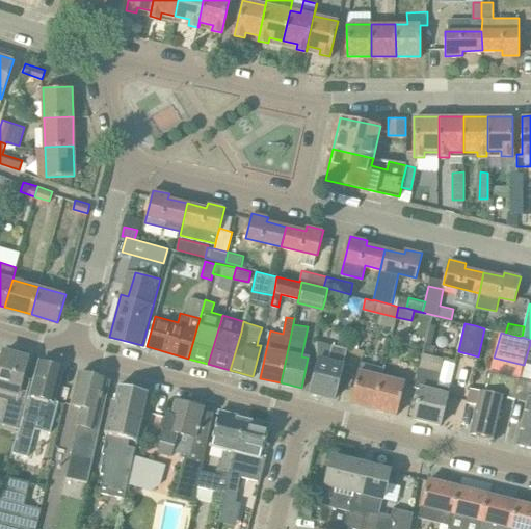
[(426,343),(423,351),(433,353),(435,345),(426,343)]
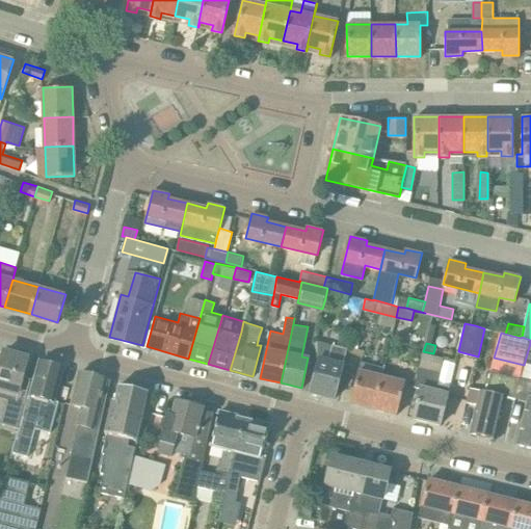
[(524,365),(521,378),(520,378),(516,397),(528,400),(516,443),(530,447),(530,343),(524,365)]
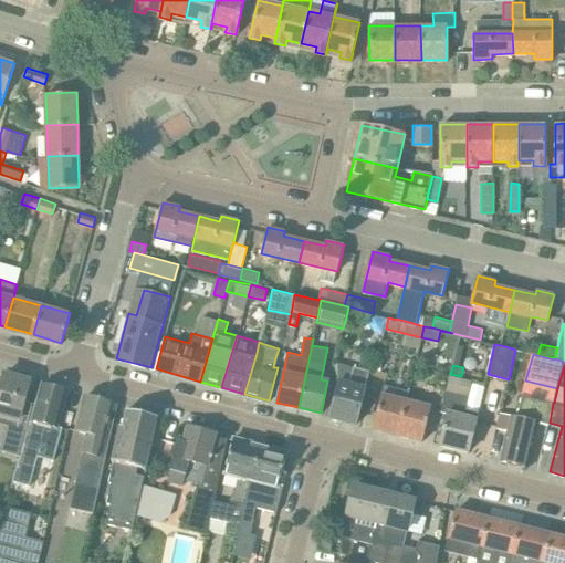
[(354,366),(349,383),(339,379),(339,381),(330,416),(356,423),(365,387),(369,371),(354,366)]
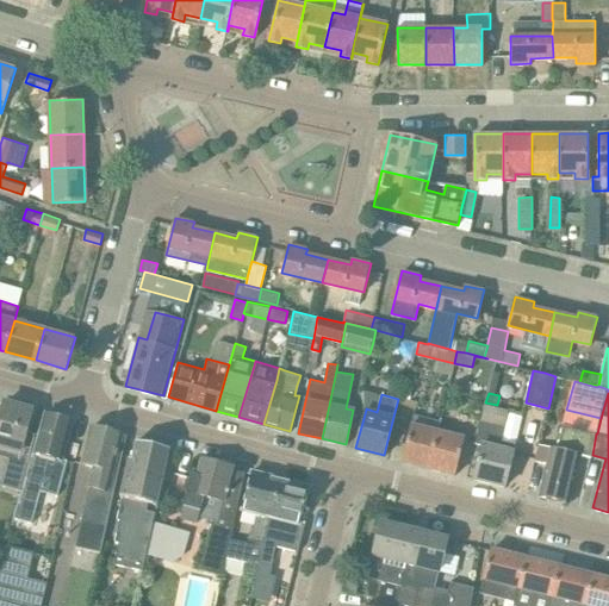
[(28,462),(33,438),(32,438),(32,441),(24,438),(32,408),(5,401),(0,417),(0,443),(11,447),(8,456),(1,481),(20,487),(28,462)]
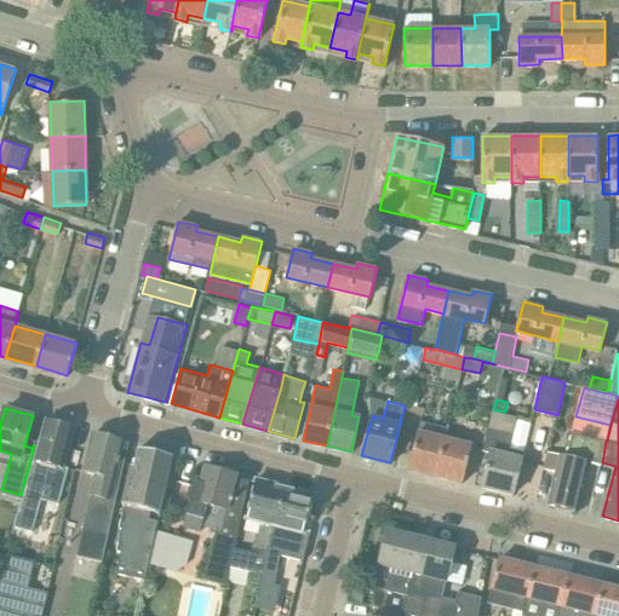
[(73,426),(47,419),(36,458),(33,456),(27,479),(18,511),(34,516),(44,481),(50,461),(63,465),(73,426)]
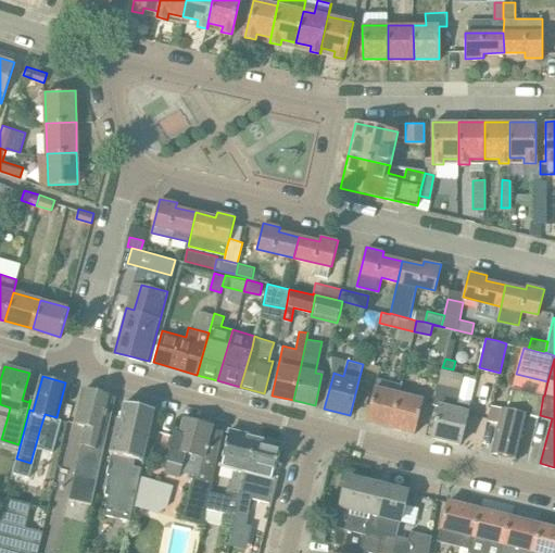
[(366,419),(390,426),(398,393),(401,382),(377,376),(366,419)]
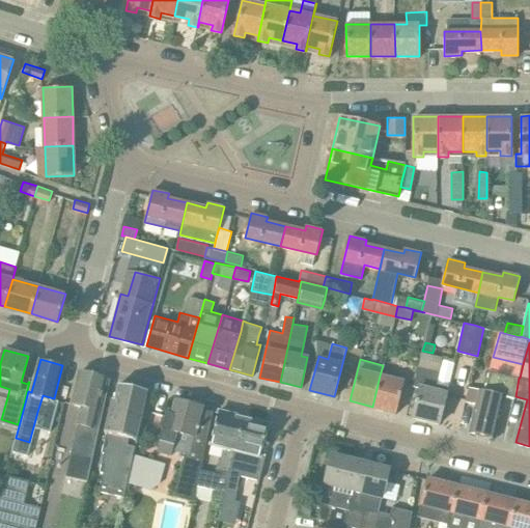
[(439,371),(419,366),(414,385),(420,387),(413,416),(439,423),(447,392),(435,389),(439,371)]
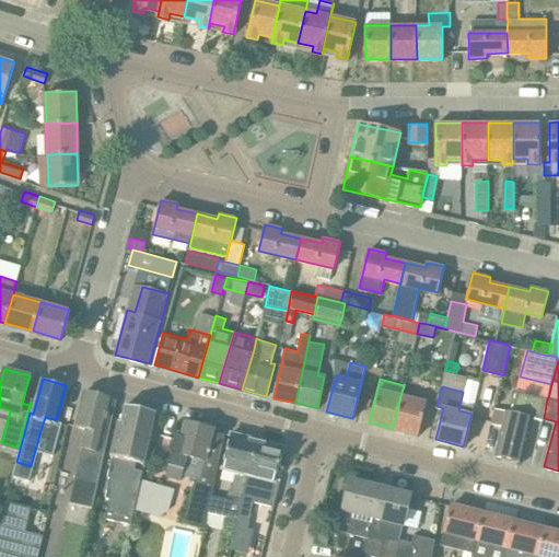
[(113,398),(84,391),(76,425),(86,427),(70,501),(92,507),(112,416),(108,415),(113,398)]
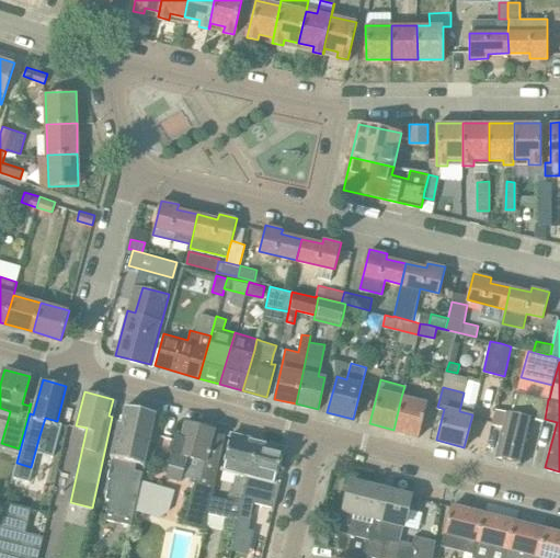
[(523,462),(535,416),(545,419),(548,399),(517,391),(513,410),(511,410),(509,409),(496,455),(523,462)]
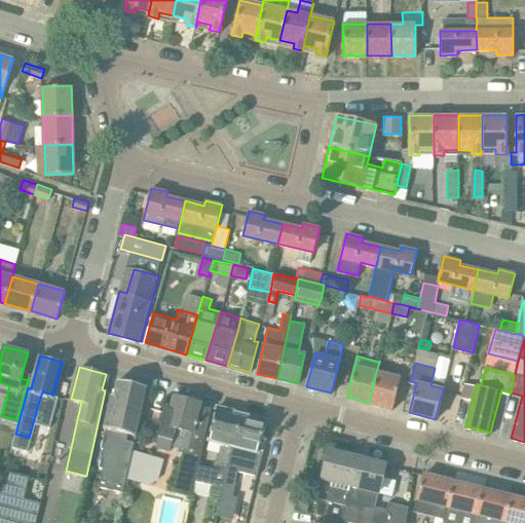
[(369,403),(392,408),(401,378),(376,372),(369,403)]
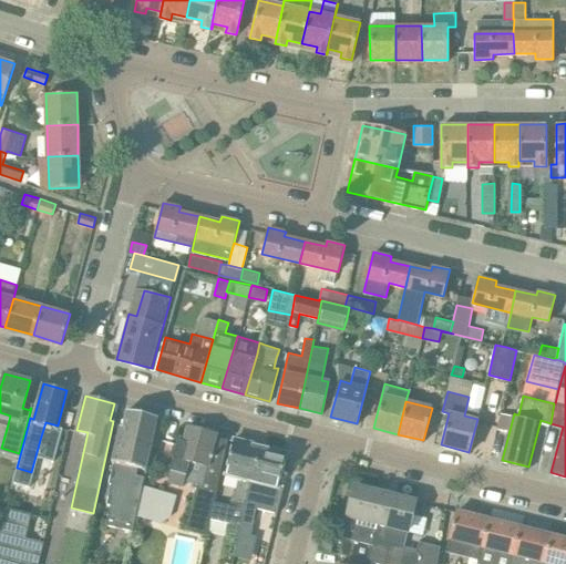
[(155,416),(126,409),(123,426),(120,424),(112,461),(114,461),(110,482),(112,483),(107,503),(111,504),(106,524),(133,530),(136,514),(143,483),(145,475),(136,473),(139,467),(146,469),(158,417),(154,417),(155,416)]
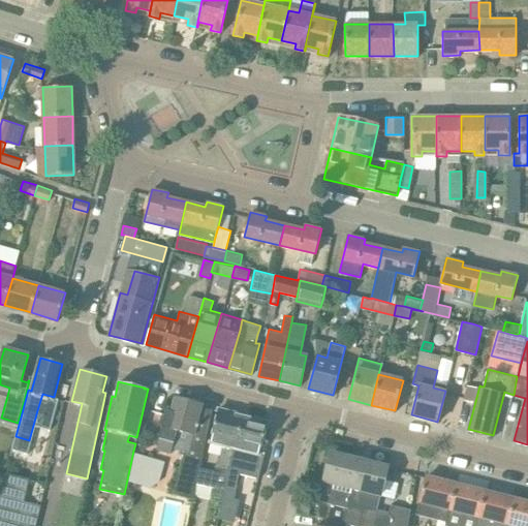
[(203,403),(175,396),(171,412),(166,411),(162,427),(163,427),(158,447),(172,451),(173,447),(185,451),(174,493),(193,498),(213,409),(202,406),(203,403)]
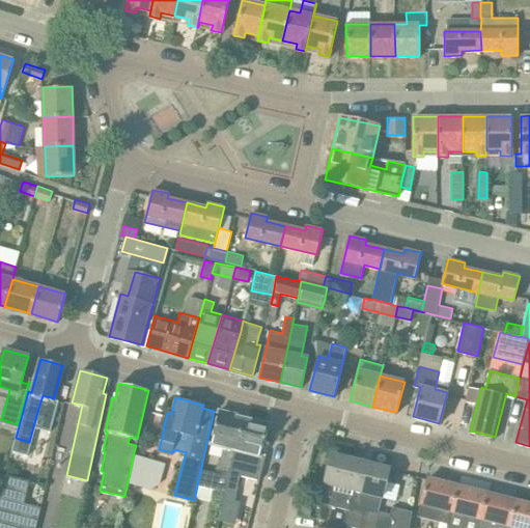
[(219,410),(211,445),(223,448),(215,487),(226,489),(227,490),(244,416),(219,410)]
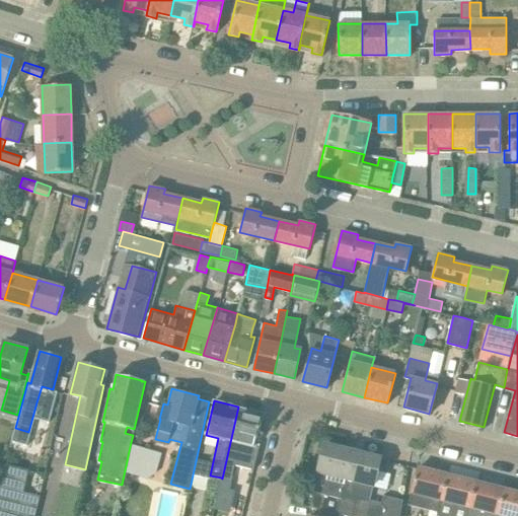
[(221,477),(221,478),(231,482),(235,463),(254,468),(260,445),(255,444),(264,413),(257,411),(238,407),(222,478),(221,477)]
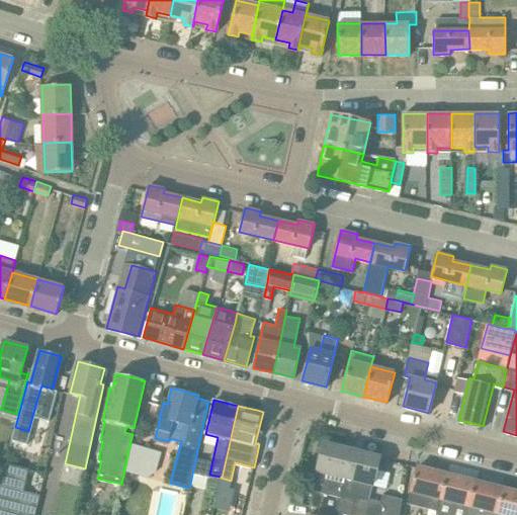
[(131,441),(124,469),(148,476),(157,470),(162,450),(131,441)]
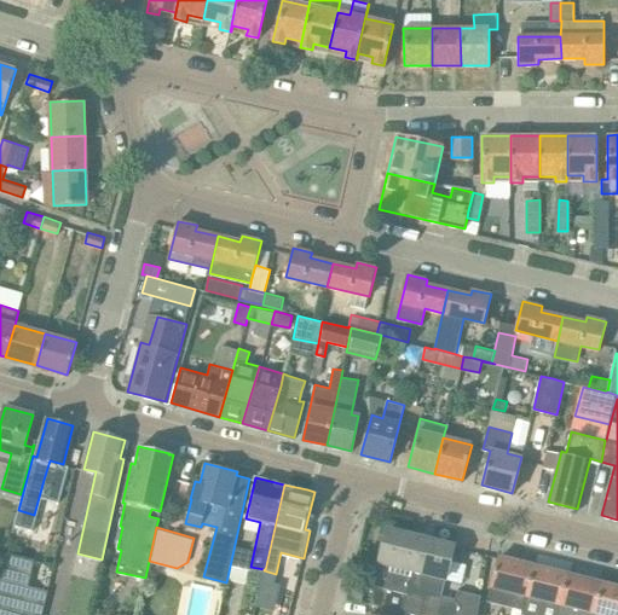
[(420,537),(388,529),(380,562),(388,572),(385,587),(406,592),(411,569),(420,537)]
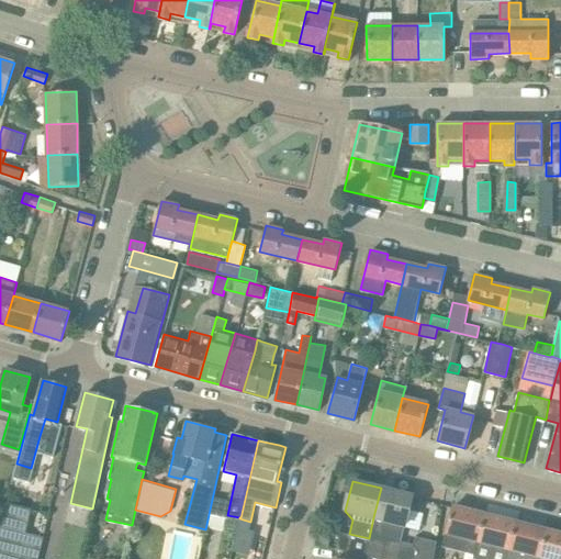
[(381,488),(373,517),(369,538),(390,544),(385,558),(399,558),(402,544),(399,544),(403,525),(404,525),(412,495),(381,488)]
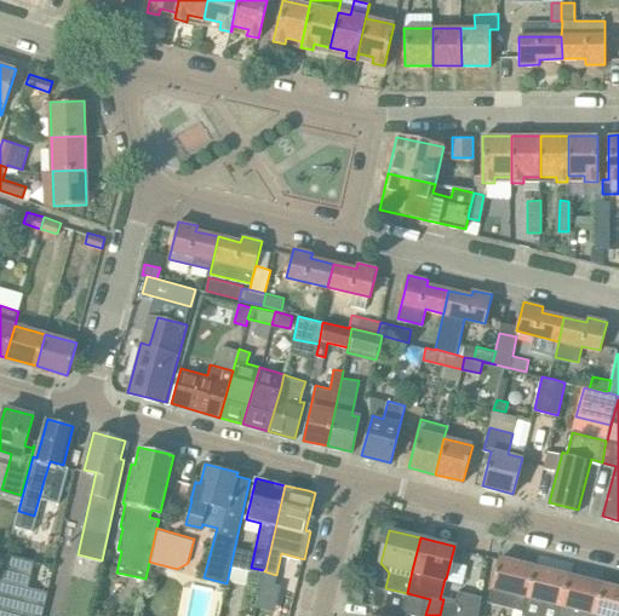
[(526,594),(533,566),(499,557),(492,586),(488,599),(522,608),(526,594)]
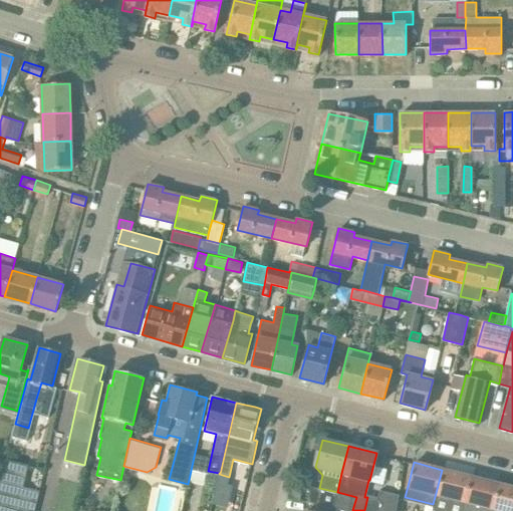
[(461,510),(470,477),(442,470),(436,493),(452,498),(448,510),(461,510)]
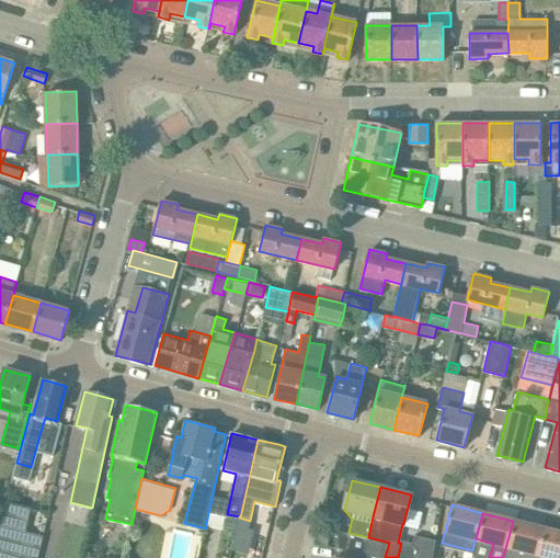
[(538,557),(539,555),(546,528),(513,521),(503,557),(538,557)]
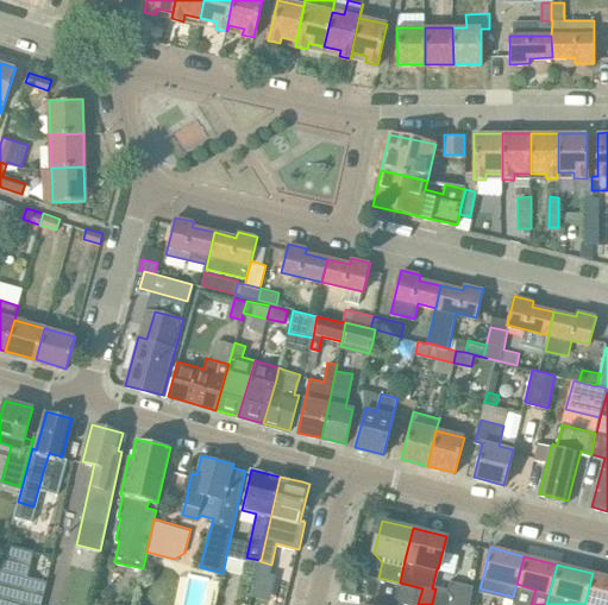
[(0,568),(0,604),(39,604),(46,580),(0,568)]
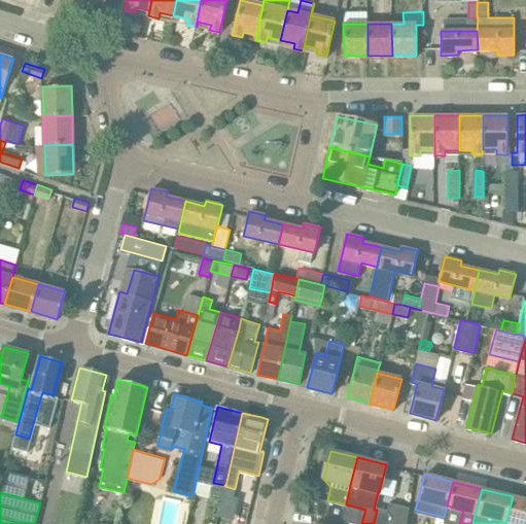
[(525,499),(513,496),(506,521),(518,523),(525,523),(525,499)]
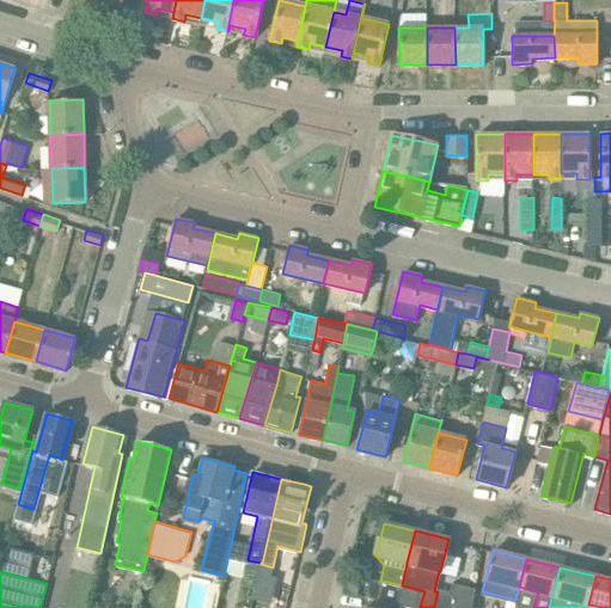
[(366,596),(397,603),(402,585),(380,581),(371,578),(366,596)]
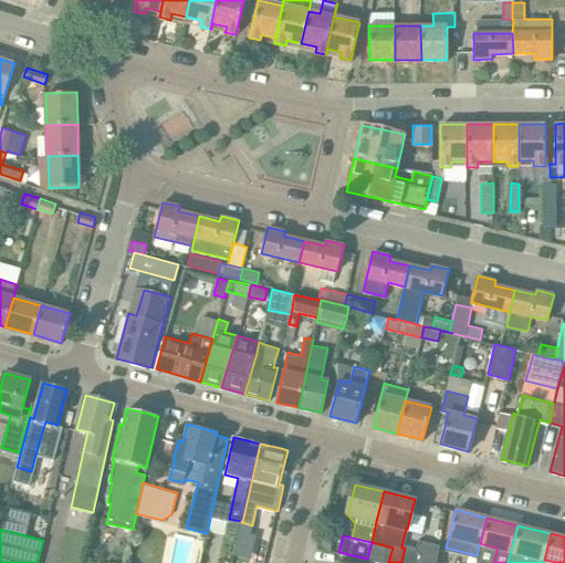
[(372,542),(367,559),(370,560),(386,562),(388,562),(393,548),(372,542)]
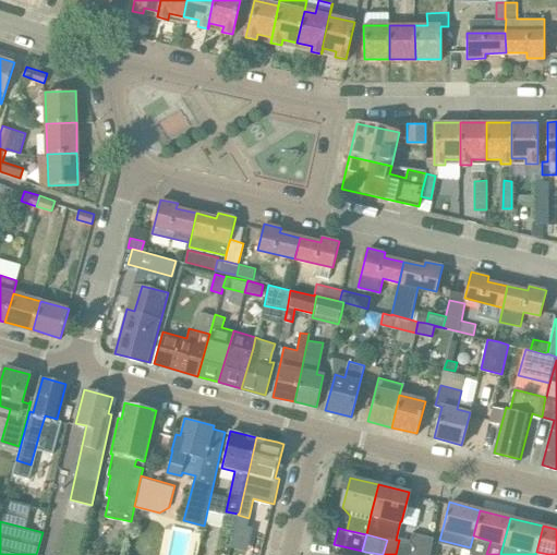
[(430,554),(432,542),(410,537),(409,542),(399,540),(396,554),(430,554)]
